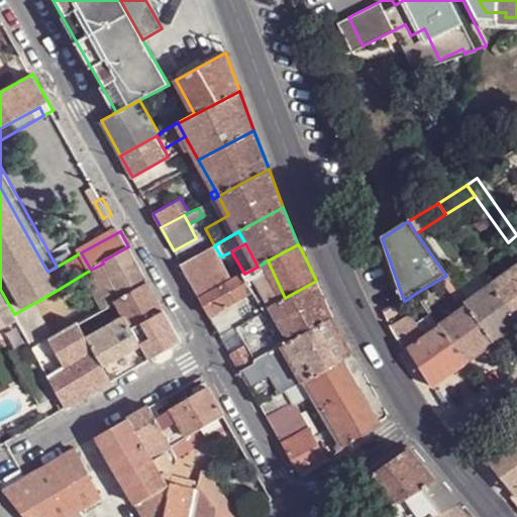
[(200,298),(233,280),(221,256),(214,245),(181,264),(200,298)]
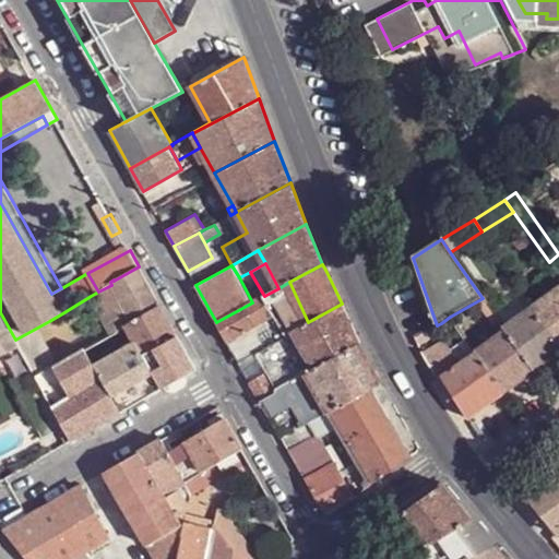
[(161,305),(139,266),(114,281),(114,280),(110,282),(111,285),(122,305),(132,321),(161,305)]
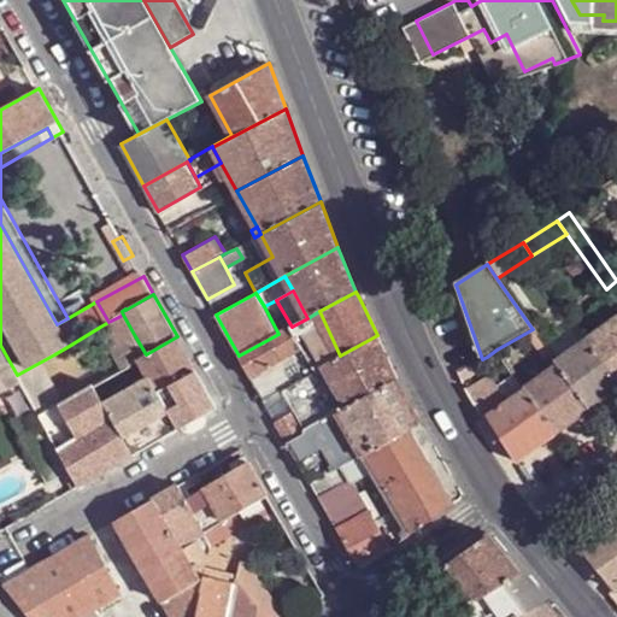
[(239,356),(250,374),(301,344),(316,370),(323,365),(340,356),(319,311),(307,318),(292,327),(278,334),(239,356)]
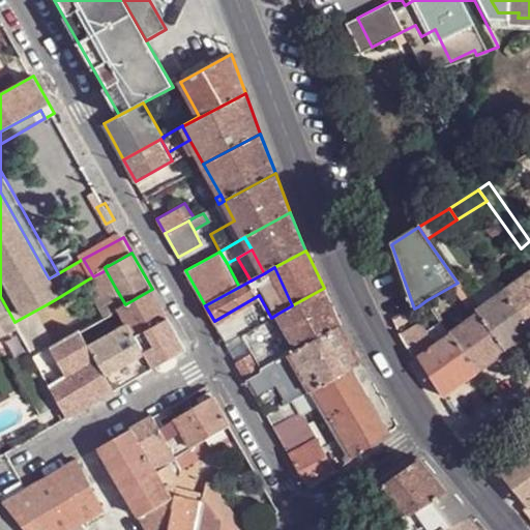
[(93,276),(86,281),(97,299),(116,289),(106,270),(93,276)]
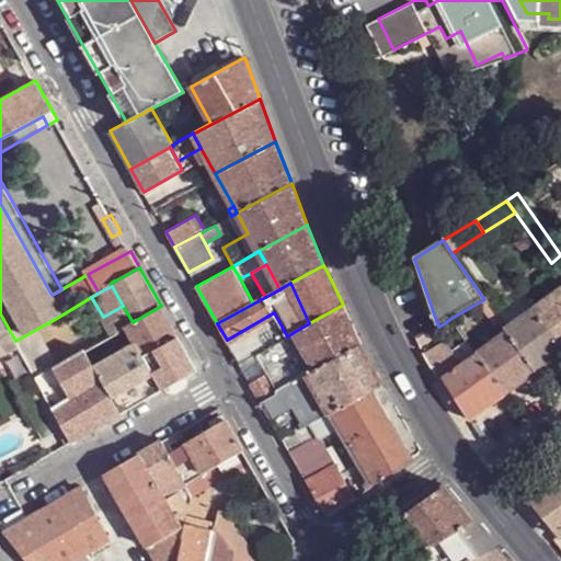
[(539,287),(525,298),(534,310),(548,300),(539,287)]
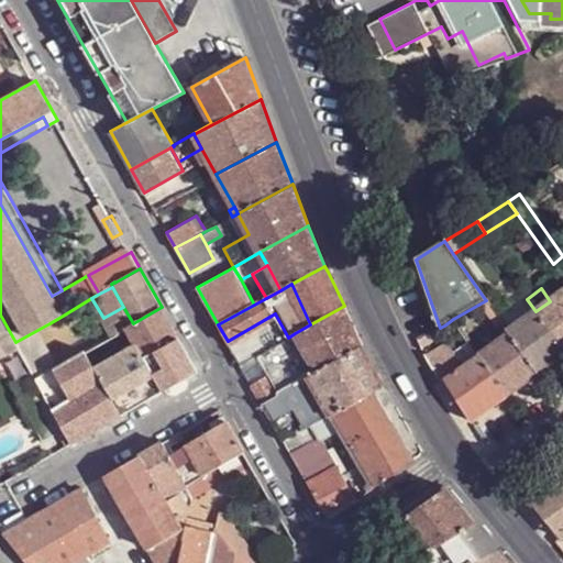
[(562,348),(562,290),(550,301),(536,311),(562,348)]
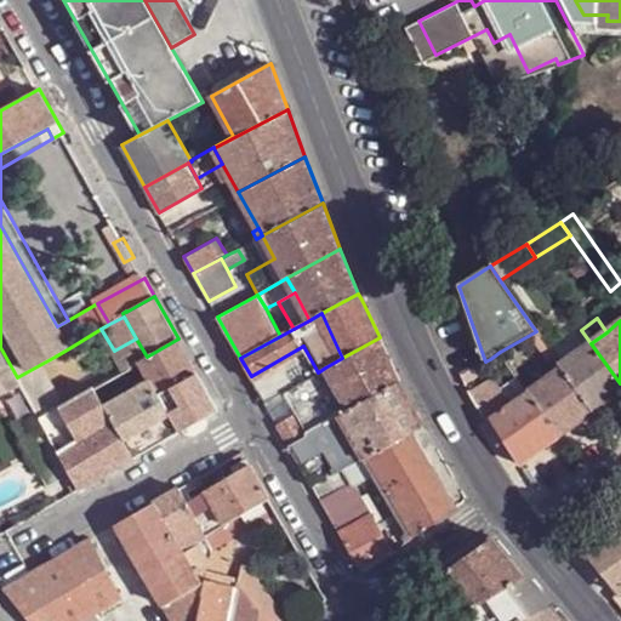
[(543,324),(535,330),(536,331),(551,352),(559,346),(543,324)]
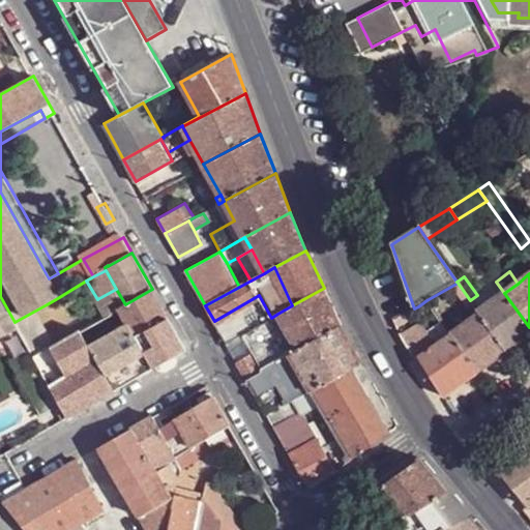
[(504,293),(496,282),(477,295),(470,300),(478,312),(504,293)]
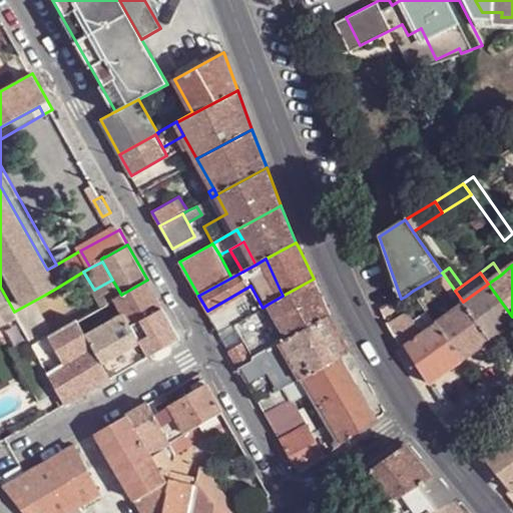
[(457,310),(465,305),(463,302),(455,291),(443,274),(436,278),(457,310)]
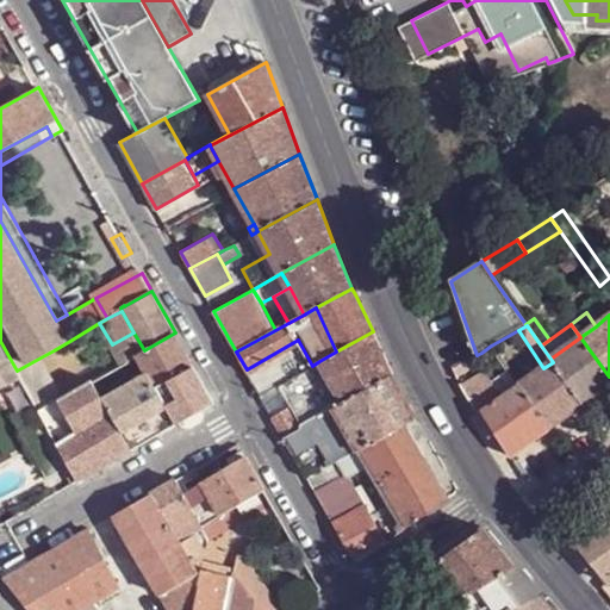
[(393,375),(373,331),(336,352),(319,361),(342,404),(393,375)]
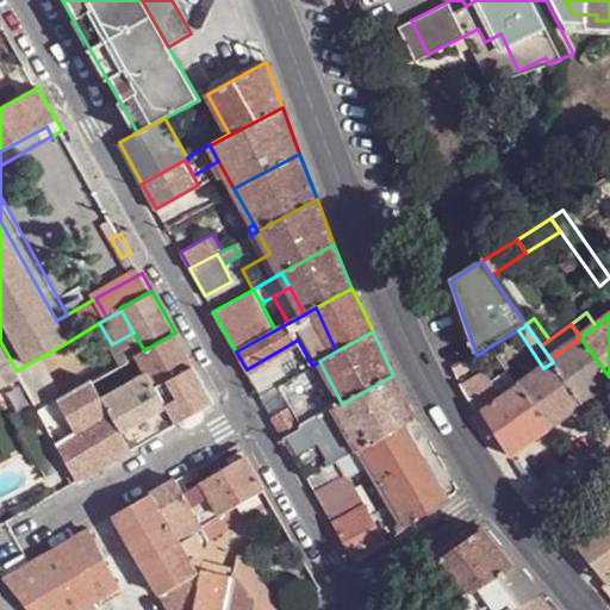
[(112,344),(123,362),(138,354),(144,350),(134,332),(112,344)]
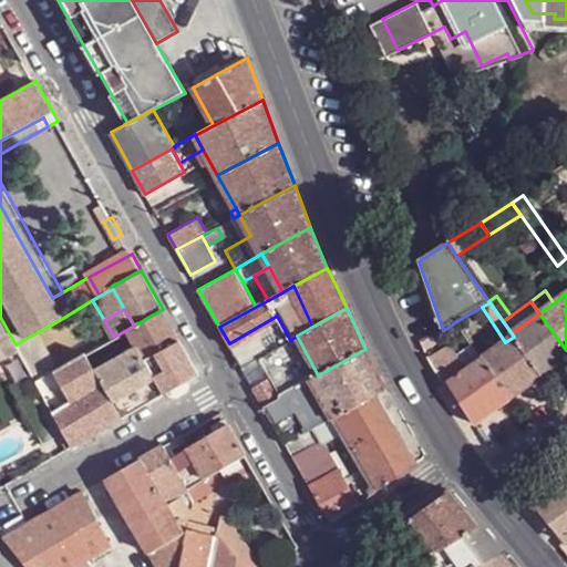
[(179,339),(163,309),(134,326),(129,329),(145,358),(179,339)]
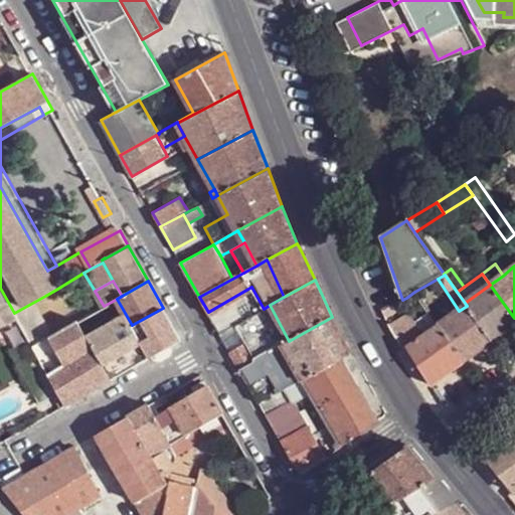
[(514,318),(490,285),(465,303),(467,306),(492,342),(514,324),(514,318)]
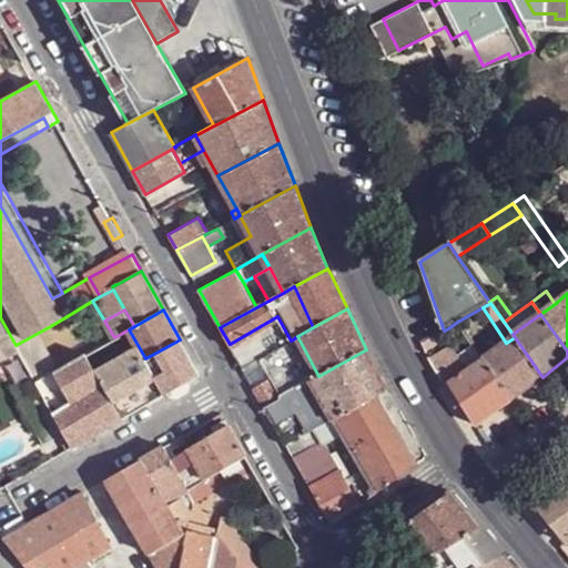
[(0,317),(0,316),(0,344),(2,348),(1,350),(8,361),(21,355),(16,345),(0,317)]
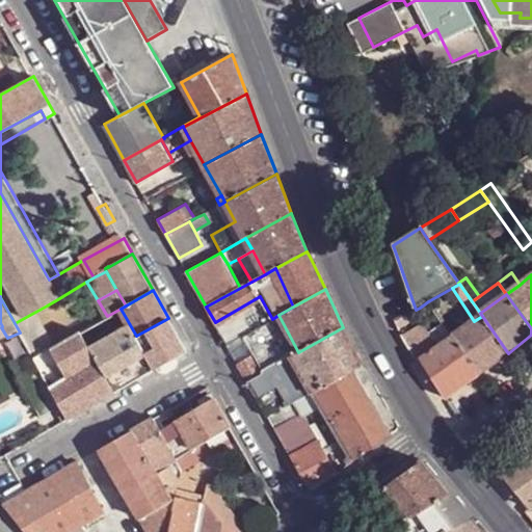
[(272,319),(260,296),(215,322),(228,345),(272,319)]
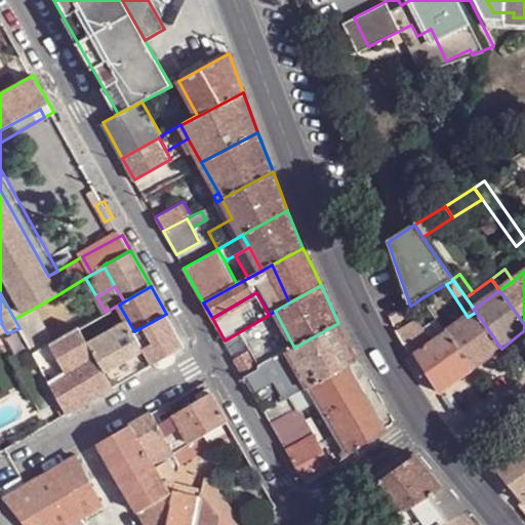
[(14,319),(19,328),(34,353),(65,334),(46,301),(14,319)]
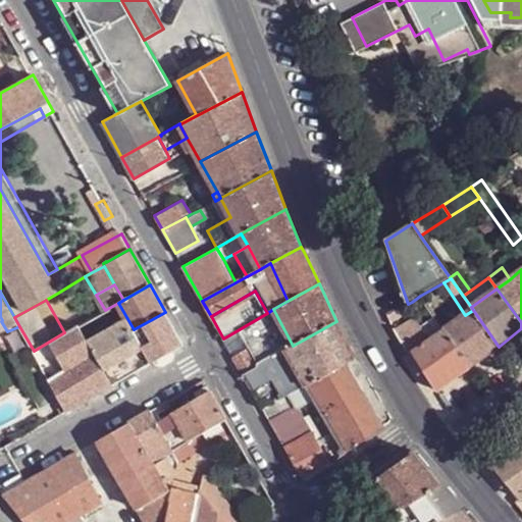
[(408,304),(404,307),(407,311),(415,306),(412,302),(408,304)]
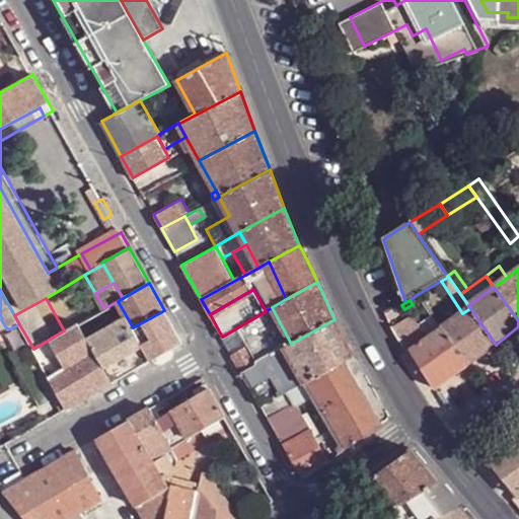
[(104,308),(98,311),(114,339),(117,337),(133,327),(118,301),(104,308)]
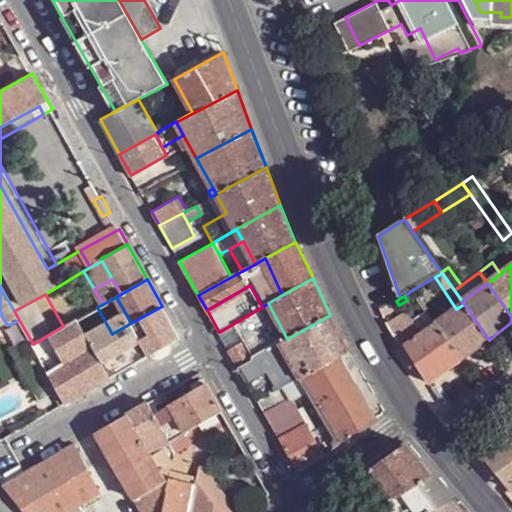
[(268,303),(262,307),(219,332),(222,338),(228,334),(234,345),(228,349),(238,366),(287,339),(268,303)]
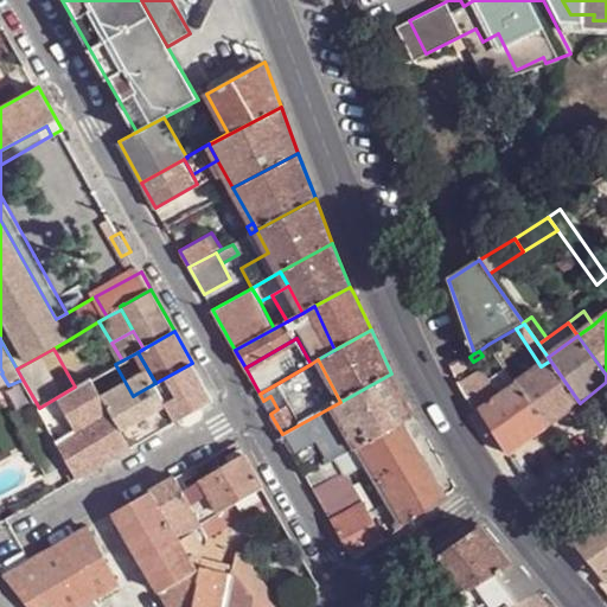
[(449,368),(454,377),(471,364),(466,359),(458,364),(449,368)]
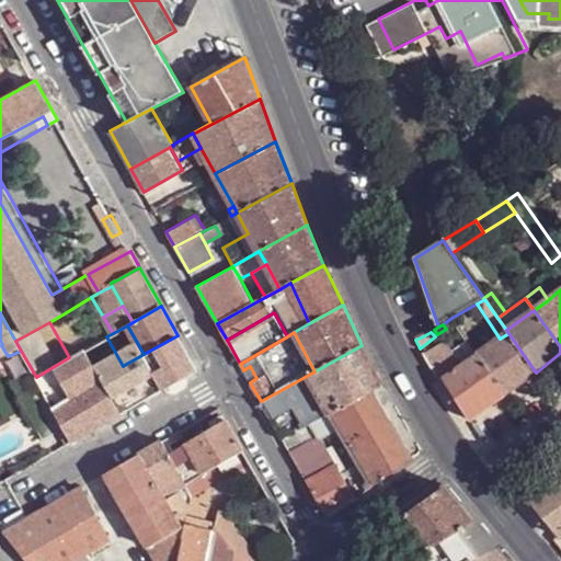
[(536,373),(508,333),(500,339),(478,355),(505,395),(536,373)]
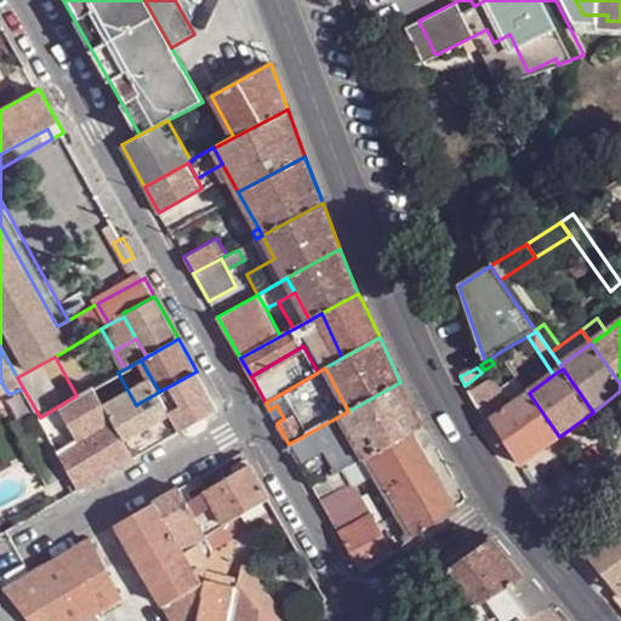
[(197,371),(159,392),(181,431),(218,409),(197,371)]
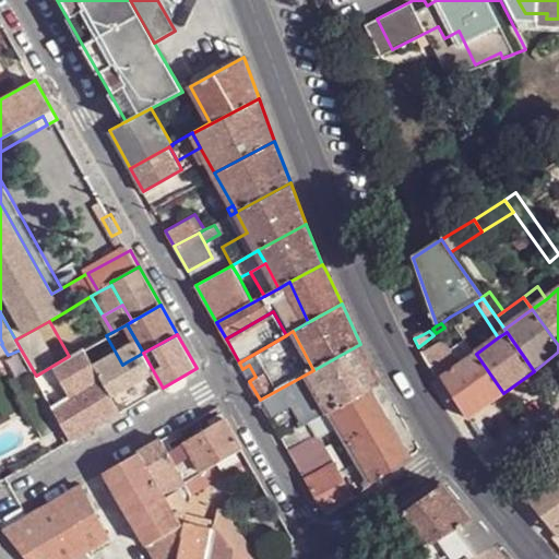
[(85,347),(102,377),(122,365),(106,335),(85,347)]
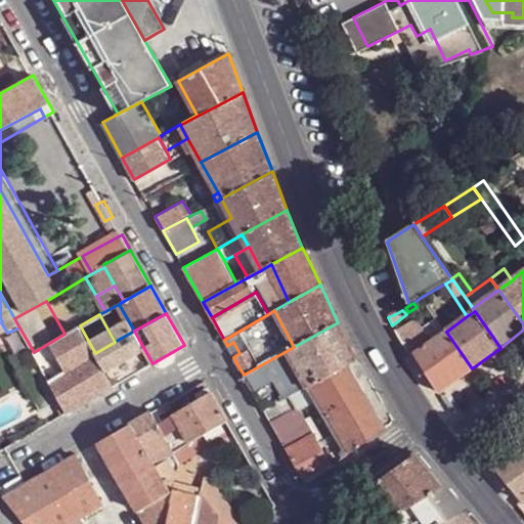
[(472,368),(446,332),(429,344),(415,320),(395,331),(398,338),(411,358),(413,355),(437,393),(472,368)]
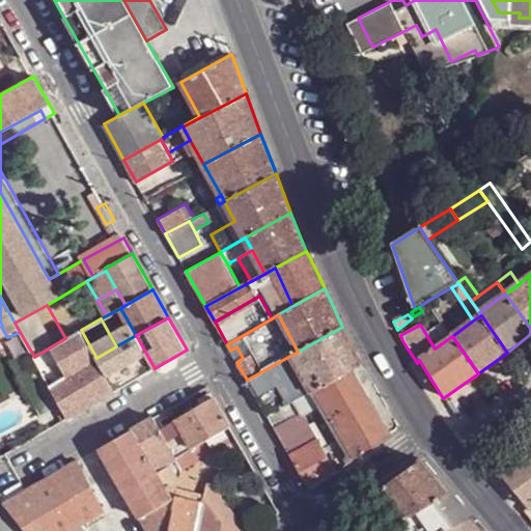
[(363,362),(342,327),(298,352),(247,380),(268,417),(296,399),(315,389),(353,368),(363,362)]
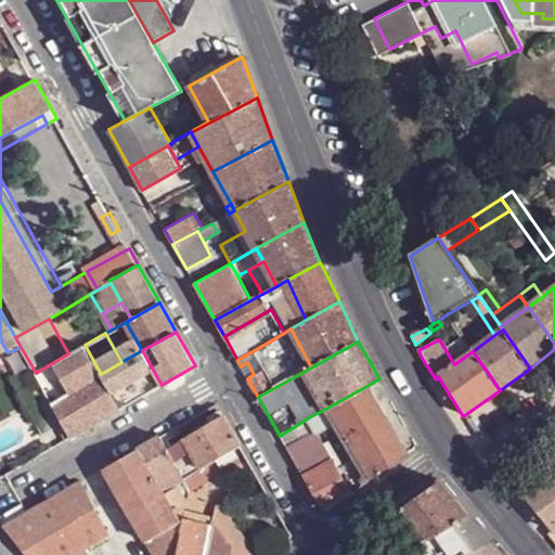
[(90,381),(101,374),(85,345),(74,352),(90,381)]
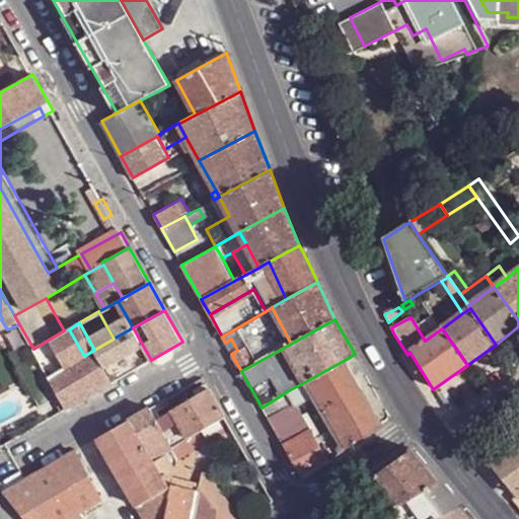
[(133,327),(117,337),(134,370),(151,360),(133,327)]
